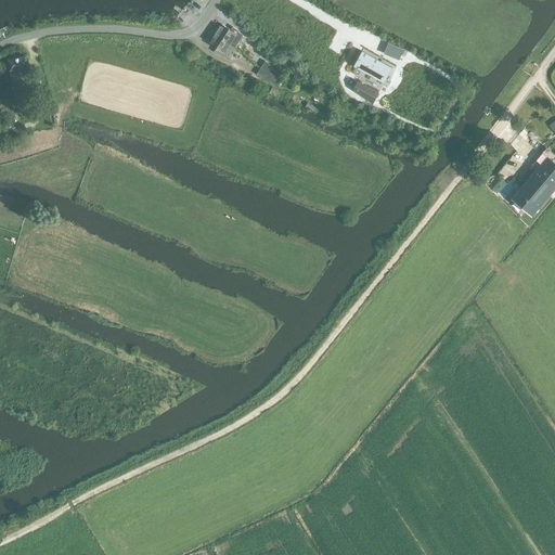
[(222,25),(216,34),(235,48),(240,41),(243,35),(237,31),(239,31),(235,29),(233,31),(222,25)]
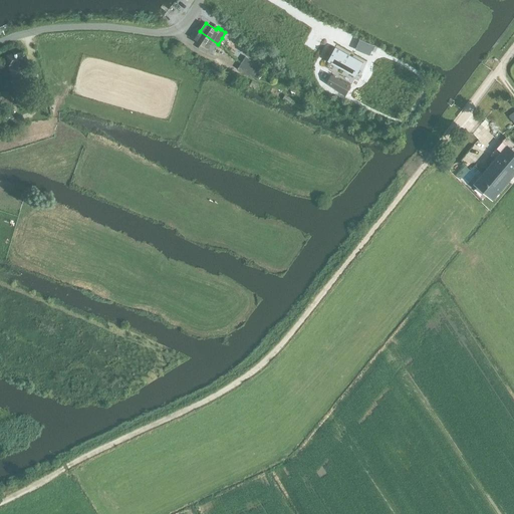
[(200,31),(194,40),(201,45),(199,48),(206,52),(206,51),(211,54),(218,44),(200,31)]
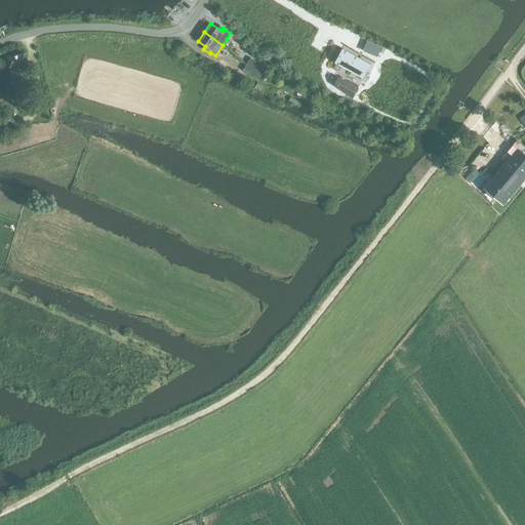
[(334,63),(363,79),(363,78),(370,65),(371,65),(342,48),(342,49),(335,63),(334,63)]
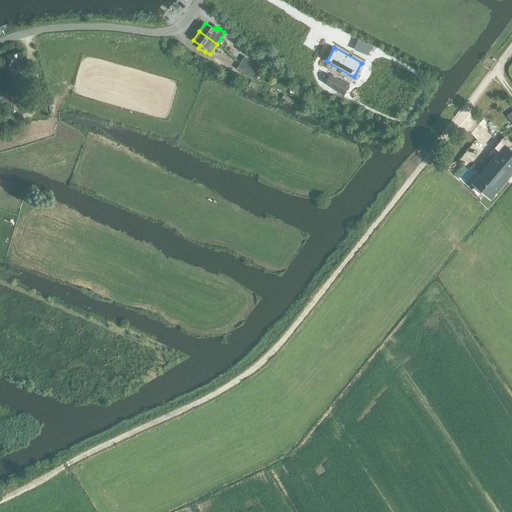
[(5,56),(8,64),(13,89),(30,85),(23,52),(5,56)]
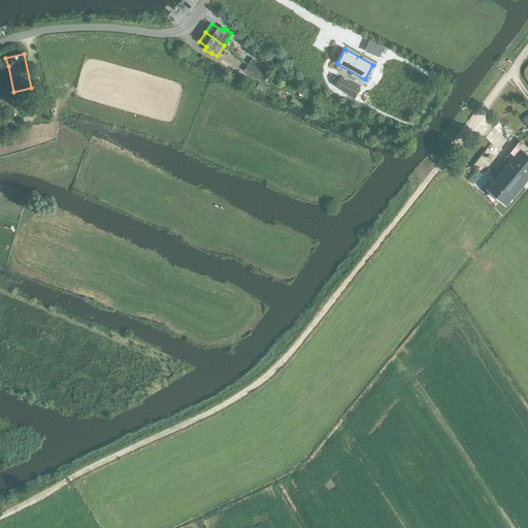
[(255,77),(262,67),(263,66),(251,58),(242,71),(255,78),(255,77)]
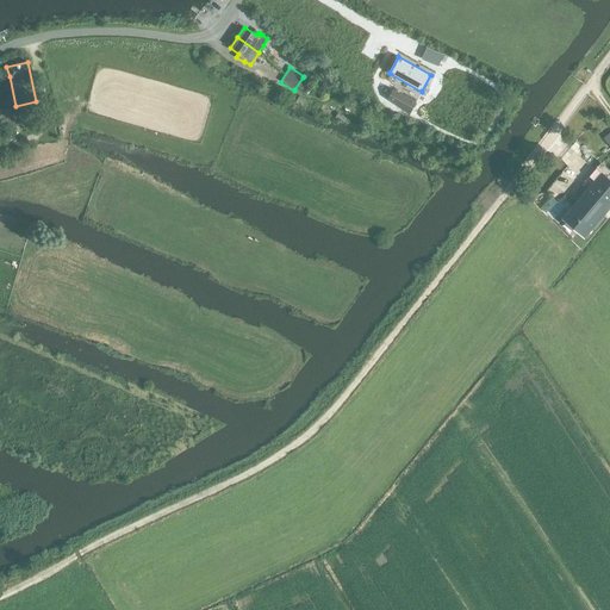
[(303,78),(294,89),(304,95),(311,83),(303,78)]
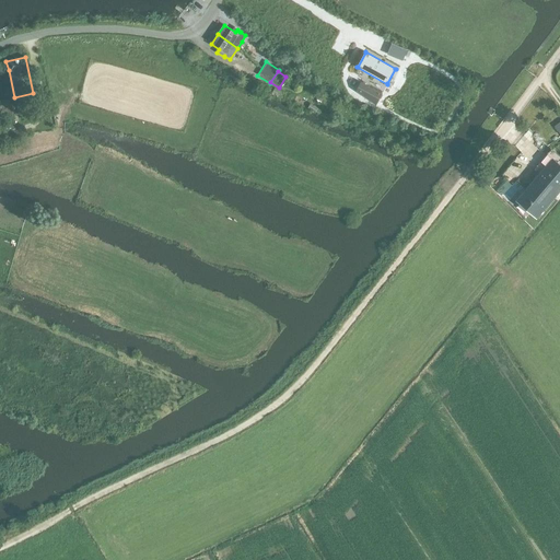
[(383,94),(361,82),(356,91),(377,103),(376,102),(381,94),(383,94)]
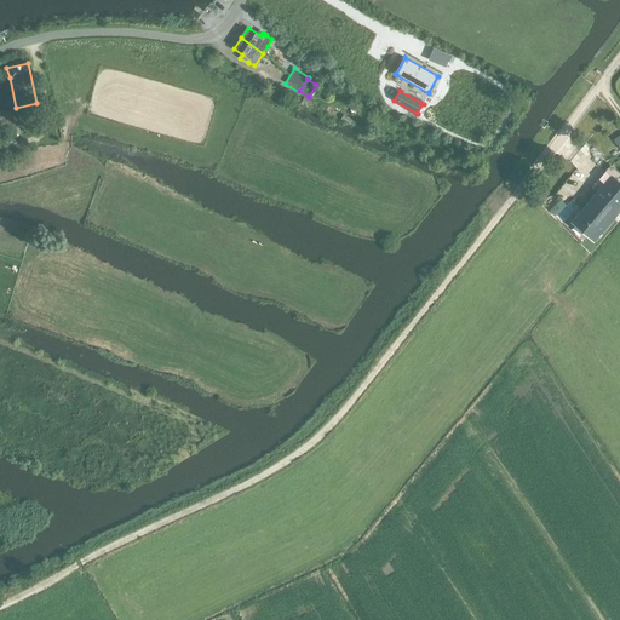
[(17,132),(13,114),(0,116),(4,135),(17,132)]
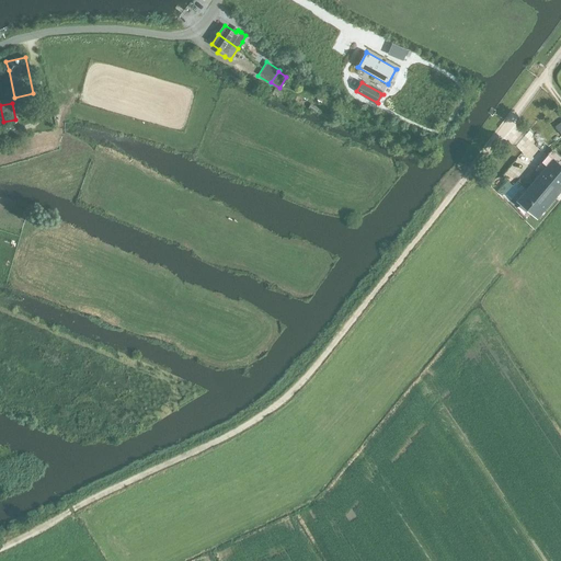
[(311,103),(309,107),(317,113),(319,109),(311,103)]
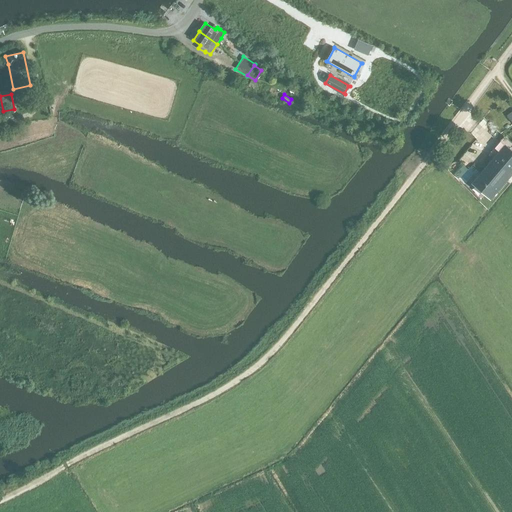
[(480,176),(473,184),(480,189),(491,199),(511,175),(511,174),(511,172),(511,151),(508,148),(507,147),(498,157),(496,156),(494,159),(480,176)]
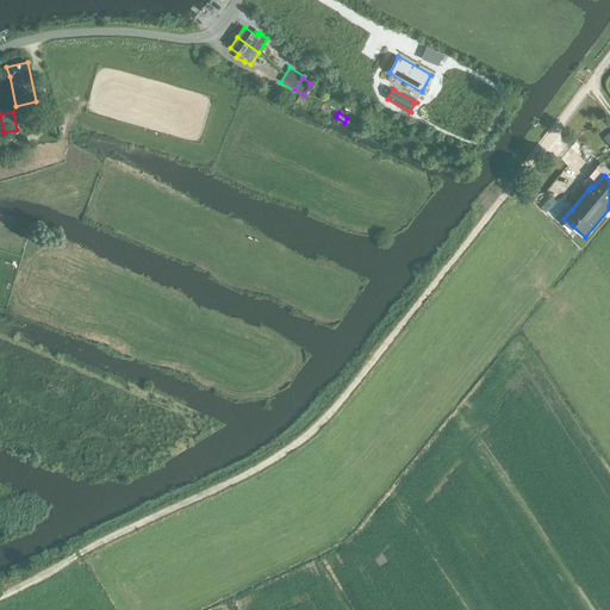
[(574,203),(564,194),(560,200),(553,194),(543,206),(556,217),(564,209),(567,212),(574,203)]
